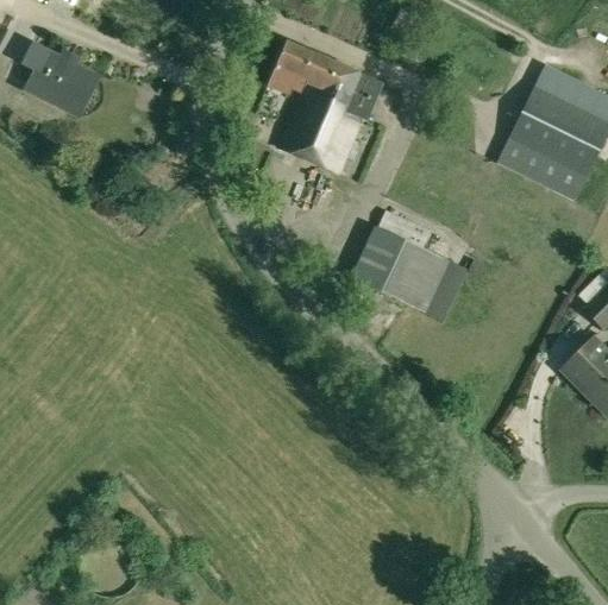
[(383,82),(362,73),(363,71),(287,39),(268,83),(290,93),(293,87),(301,90),(279,145),(337,170),(359,117),(367,120),(383,82)]
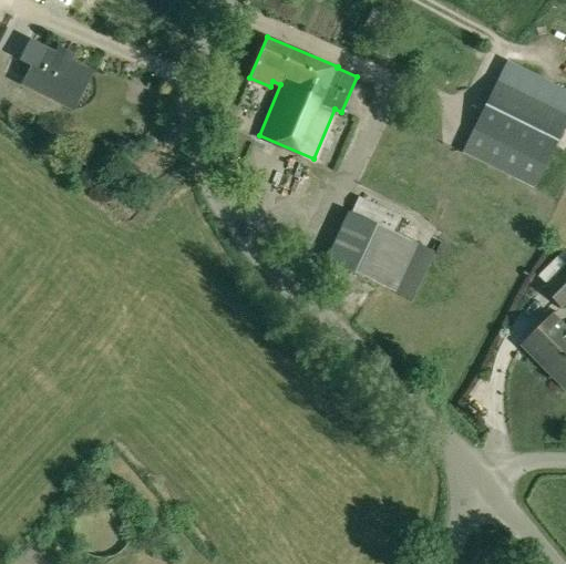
[(70,104),(88,69),(73,61),(55,52),(48,49),(34,42),(26,61),(38,67),(30,84),(70,104)]
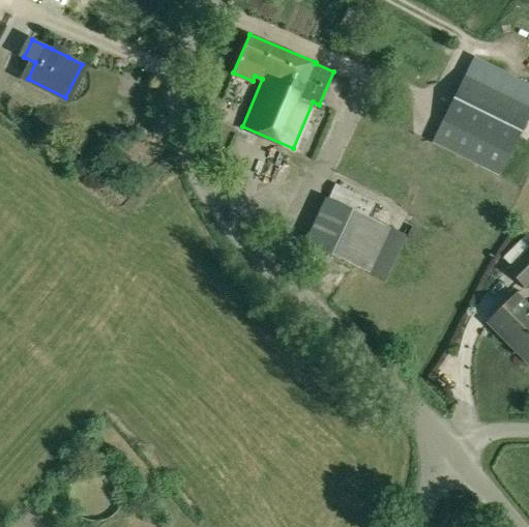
[(433,141),(500,174),(528,115),(528,83),(474,56),(433,141)]
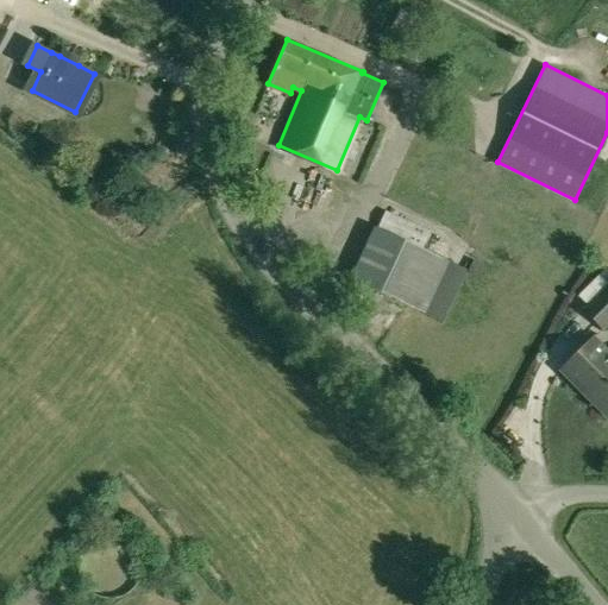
[(424,312),(449,260),(450,259),(422,246),(431,228),(387,208),(378,225),(376,224),(351,277),(424,312)]
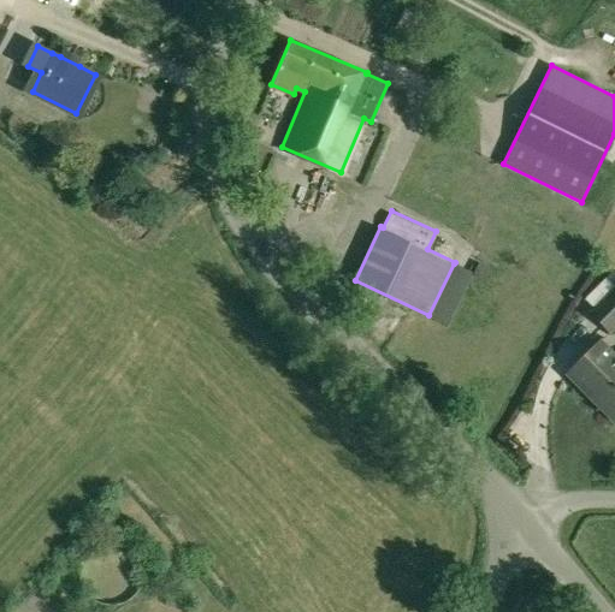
[(482,278),(490,267),(482,261),(474,272),(482,278)]
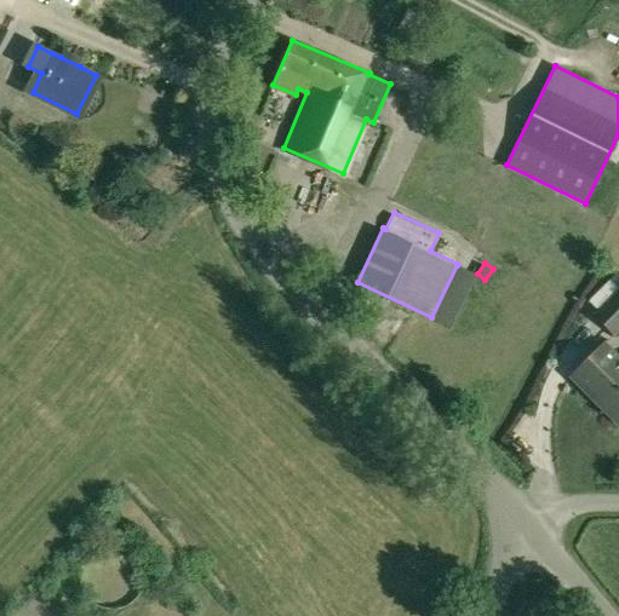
[(475,274),(457,265),(431,317),(451,326),(475,274)]
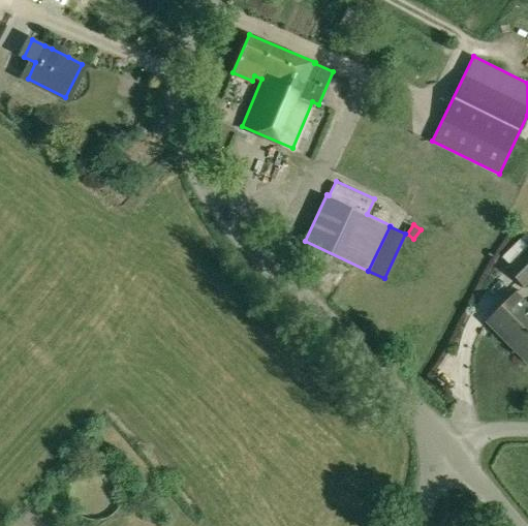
[(527,244),(505,267),(524,285),(527,281),(527,244)]
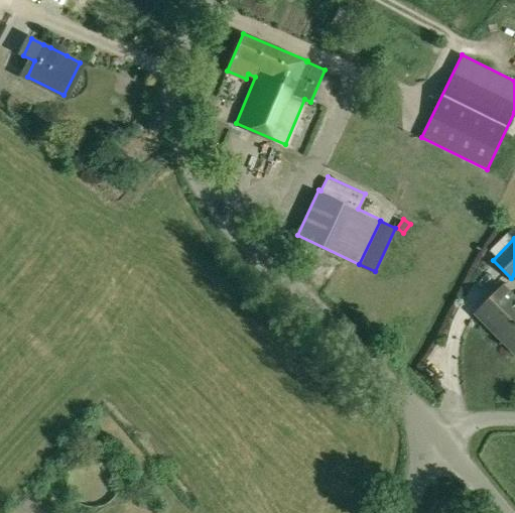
[(500,336),(514,349),(514,296),(502,284),(478,308),(502,333),(500,336)]
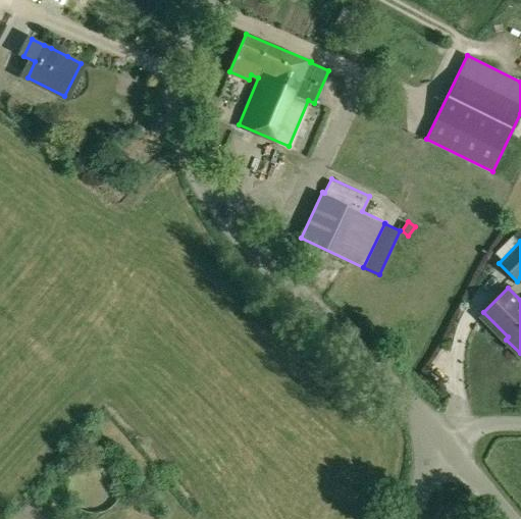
[(92,512),(96,512),(100,511),(104,510),(108,509),(111,507),(114,504),(116,501),(119,497),(121,492),(121,487),(122,482),(121,478),(120,473),(117,470),(115,466),(112,463),(109,461),(106,460),(102,458),(98,457),(93,457),(89,458),(84,459),(80,462),(76,465),(73,468),(70,472),(69,476),(68,479),(67,483),(67,487),(68,491),(69,496),(72,500),(74,503),(79,506),(83,509),(87,511),(92,512)]
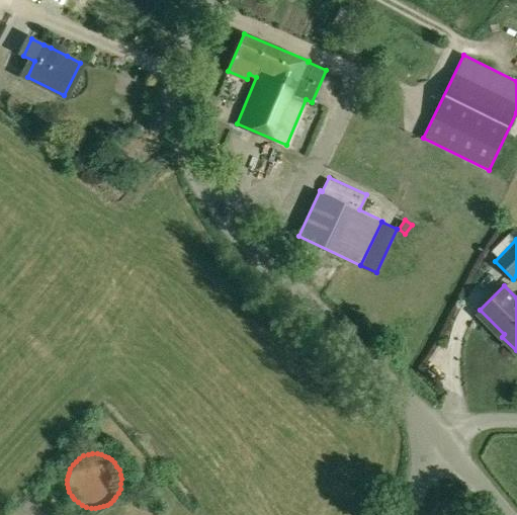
All buildings are outlined.
